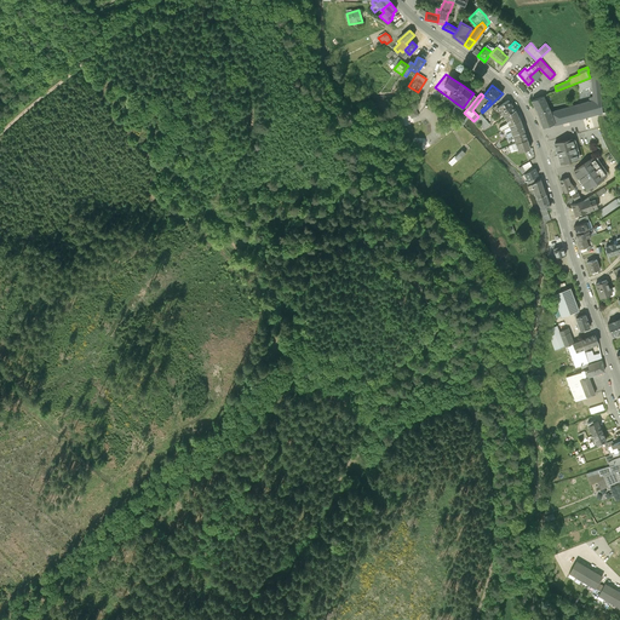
[(477,97),(472,95),(464,107),(468,109),(477,97)]
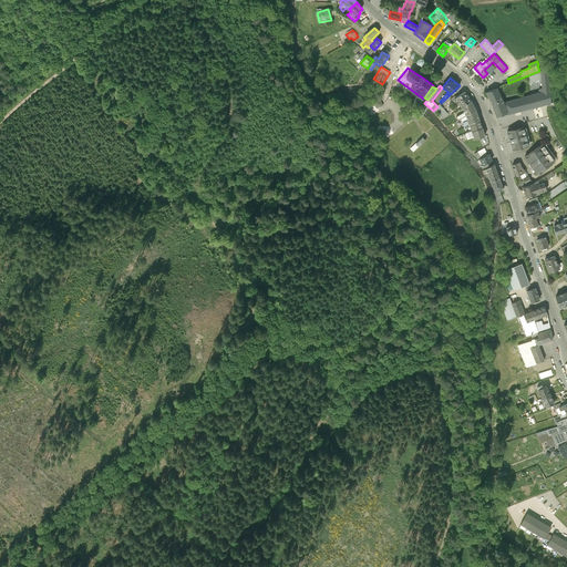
[(486,92),(492,103),(502,100),(497,88),(486,92)]
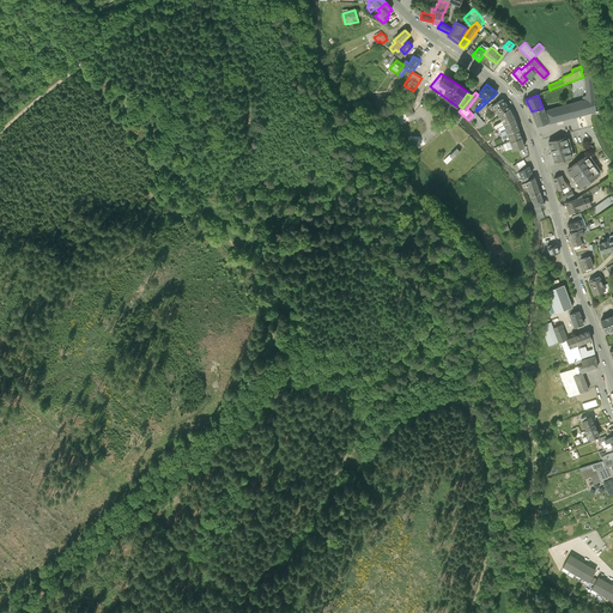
[(545,110),(542,108),(532,111),(538,126),(548,122),(548,123),(596,111),(594,97),(545,110)]
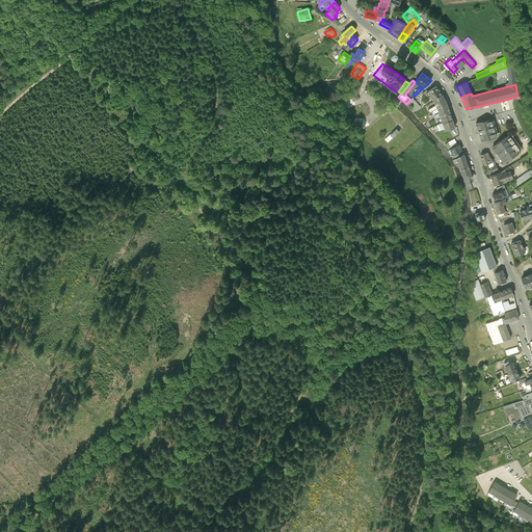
[(443,95),(436,86),(428,91),(427,90),(423,92),(426,98),(430,96),(433,101),(443,95)]
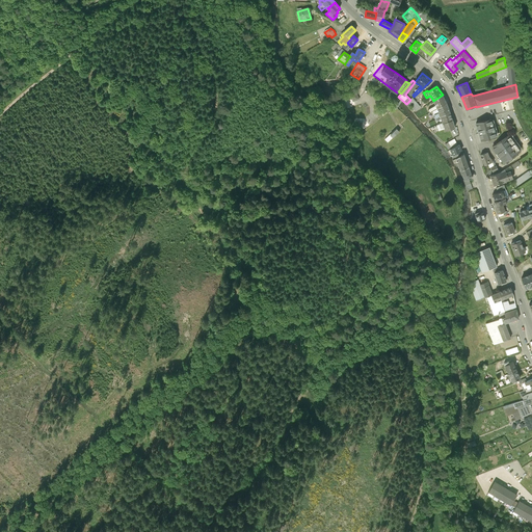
[(357,94),(350,97),(353,103),(360,100),(357,94)]
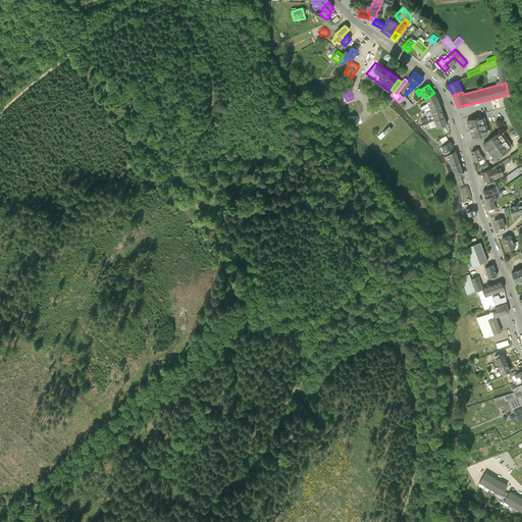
[(438,101),(434,93),(425,99),(428,103),(420,108),(421,111),(429,106),(438,101)]
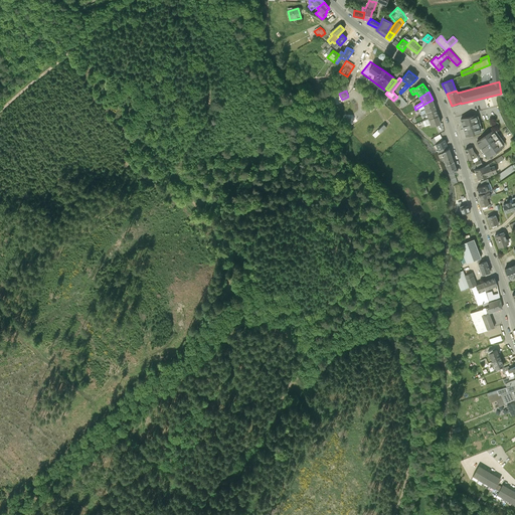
[(406,104),(399,95),(397,97),(393,101),(392,101),(396,105),(398,103),(401,108),(406,104)]
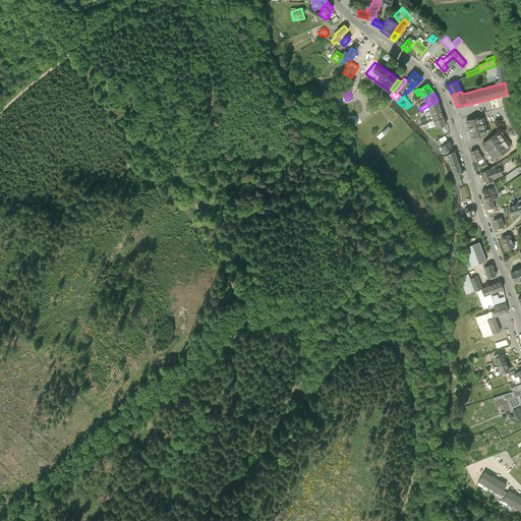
[(441,109),(438,101),(428,106),(430,110),(425,113),(426,116),(441,109)]
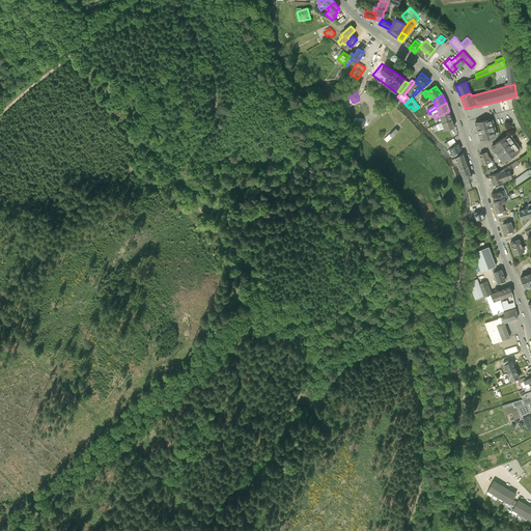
[(451,119),(449,111),(435,118),(436,121),(441,118),(442,122),(451,119)]
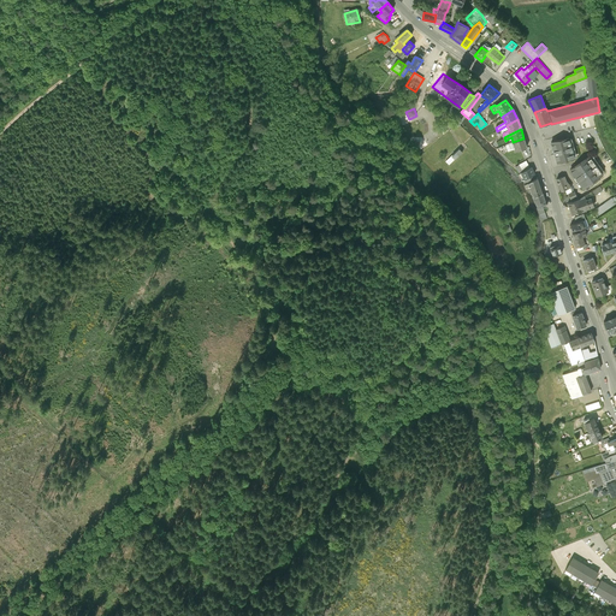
[(513,142),(508,144),(509,146),(514,144),(515,148),(516,152),(527,148),(523,138),(513,142)]
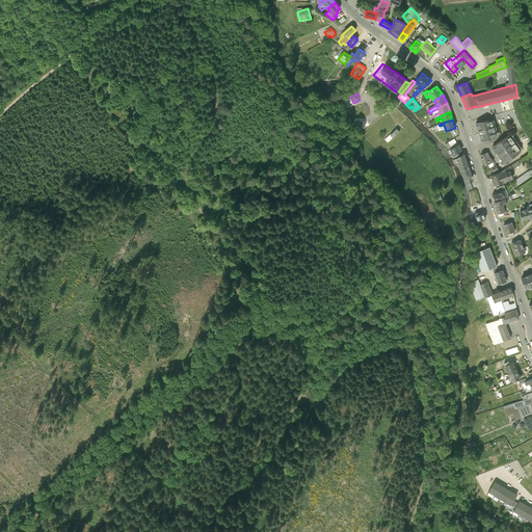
[(476,123),(481,140),(497,136),(491,120),(476,123)]
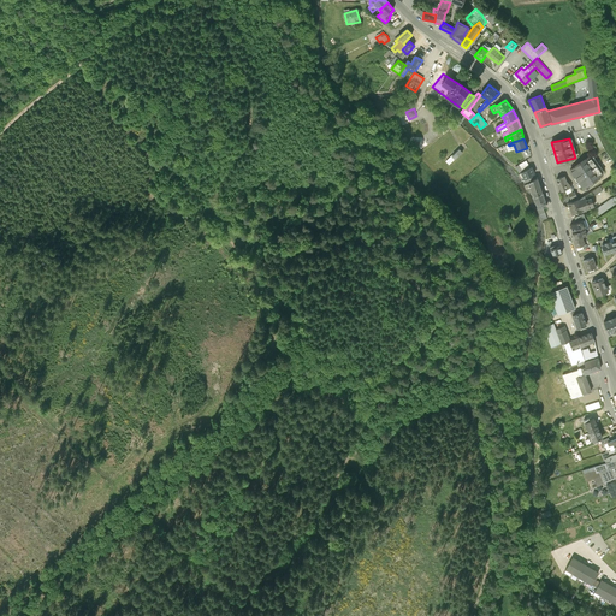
[(446,164),(449,166),(462,154),(460,150),(446,164)]
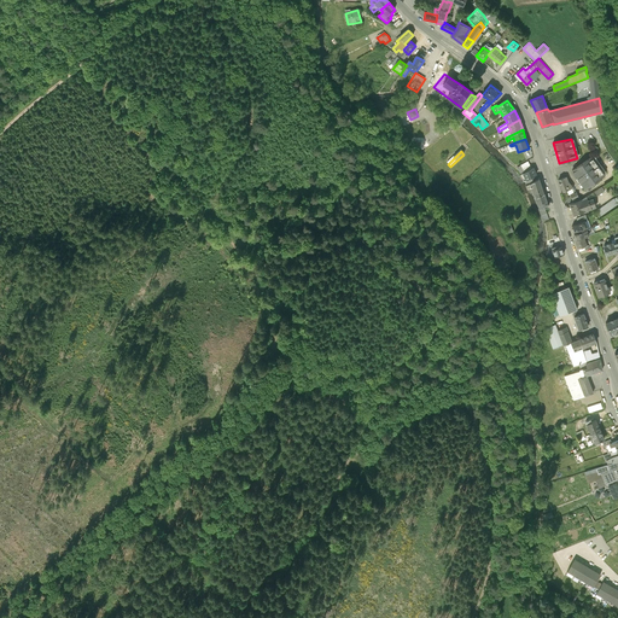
[(605,174),(593,156),(572,170),(586,188),(605,174)]
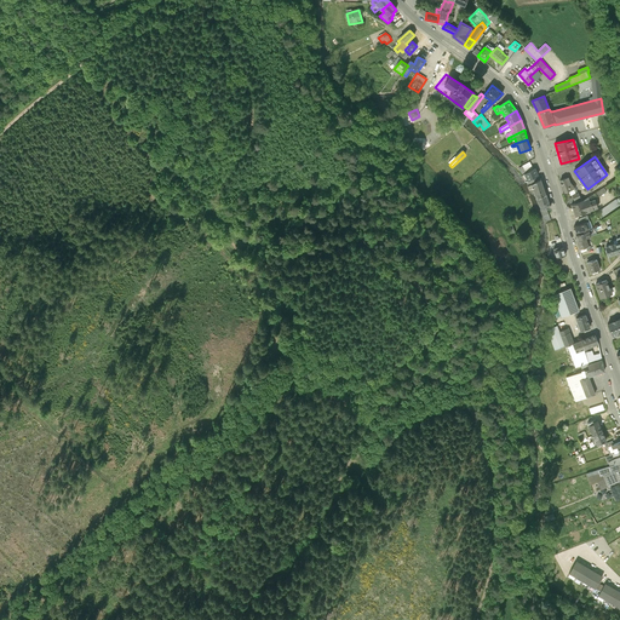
[(522,166),(527,173),(534,170),(529,162),(522,166)]
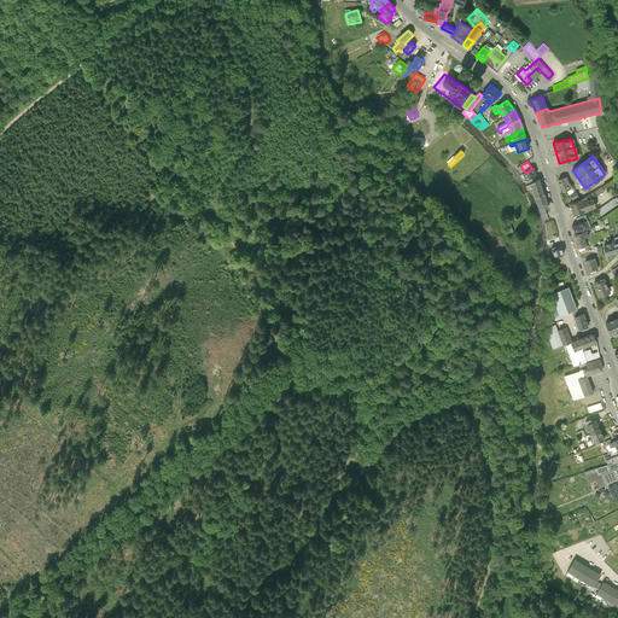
[(534,168),(532,169),(525,173),(520,176),(528,186),(534,182),(531,178),(536,175),(534,168)]
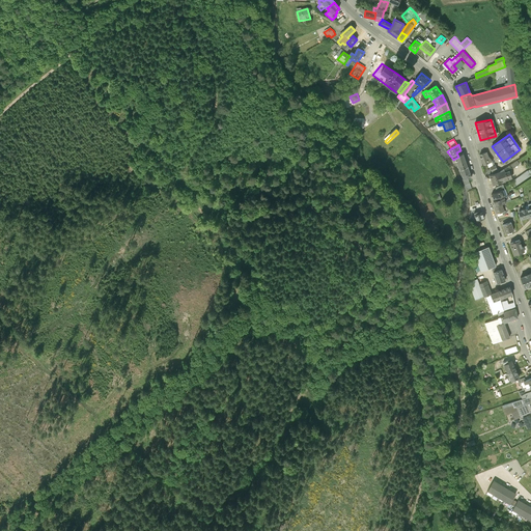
[(480,155),(484,165),(492,162),(493,162),(488,156),(486,151),(480,155)]
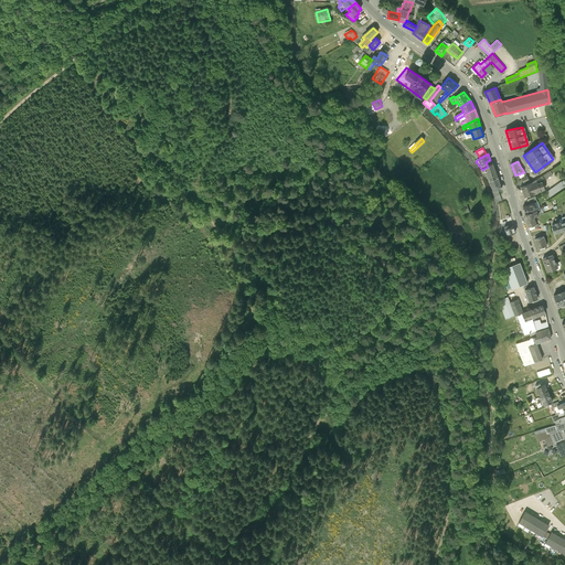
[(498,178),(493,163),(488,167),(482,170),(481,170),(483,174),(484,174),(484,177),(486,177),(487,178),(489,182),(490,181),(498,178)]
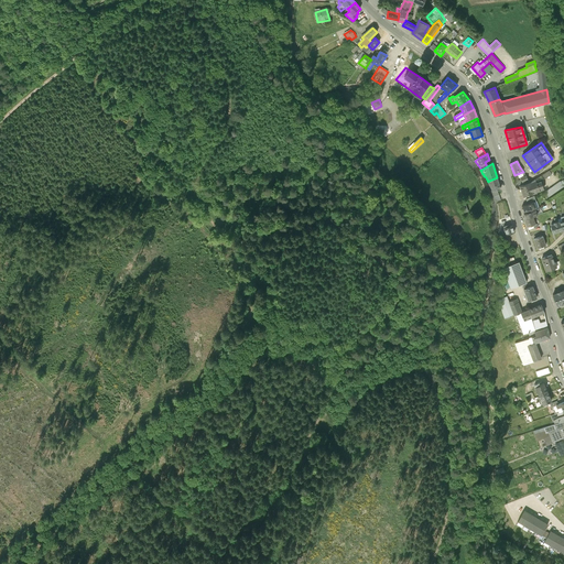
[(538,184),(552,174),(550,171),(531,183),(523,185),(520,186),(524,196),(544,188),(542,184),(538,185),(538,184)]
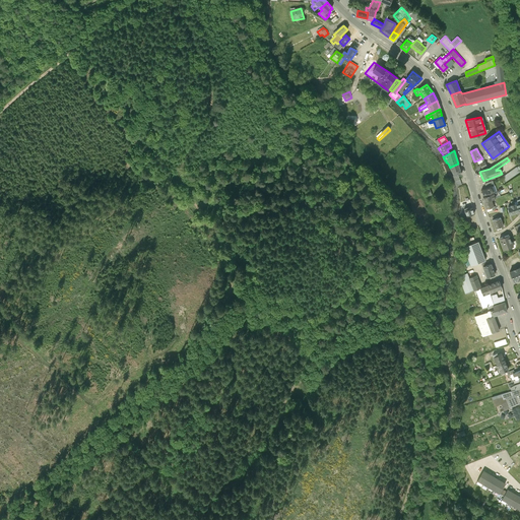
[(480,164),(482,171),(490,169),(488,166),(486,166),(485,161),(482,158),(481,158),(483,163),(480,164)]
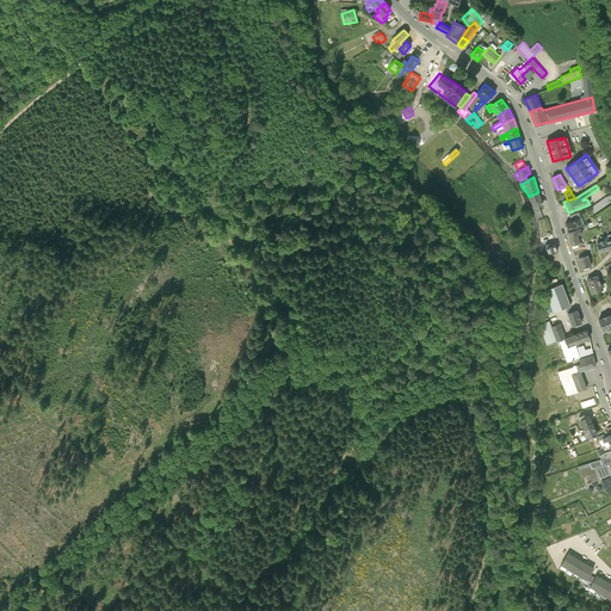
[(530,196),(535,208),(537,207),(543,205),(538,192),(530,196)]
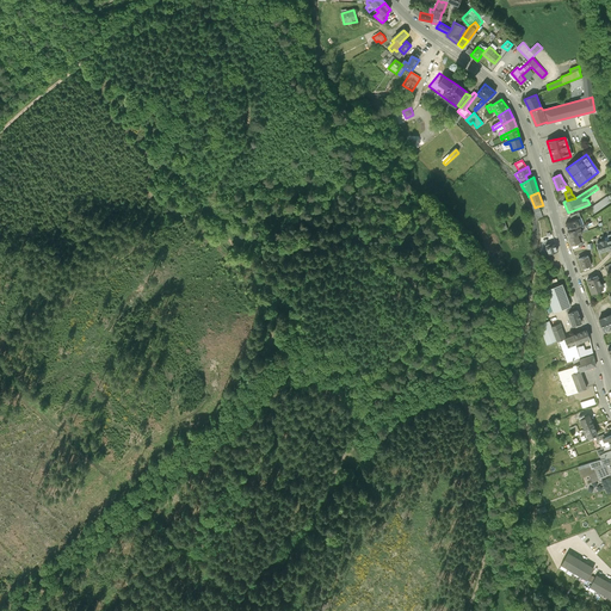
[(591,208),(594,213),(610,202),(606,197),(591,208)]
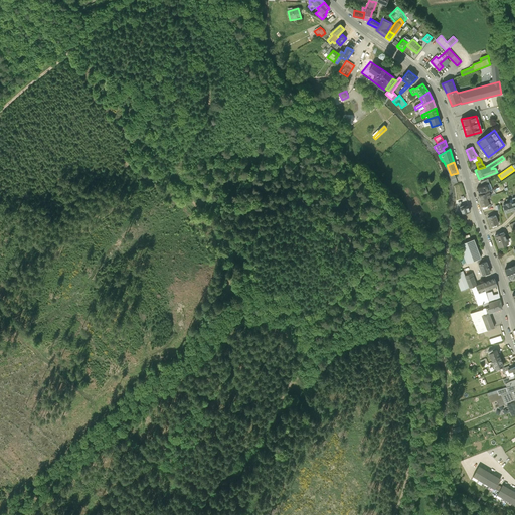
[(477,188),(479,195),(490,191),(488,184),(482,186),(477,188)]
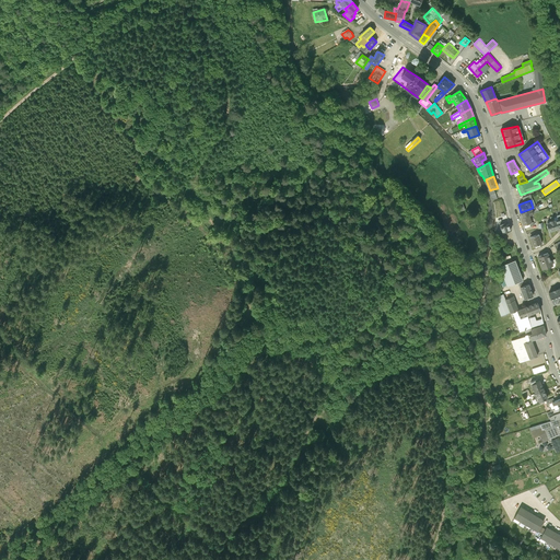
[(521,218),(529,214),(534,213),(533,210),(537,209),(536,207),(533,208),(521,212),(520,212),(521,214),(520,214),(521,218)]
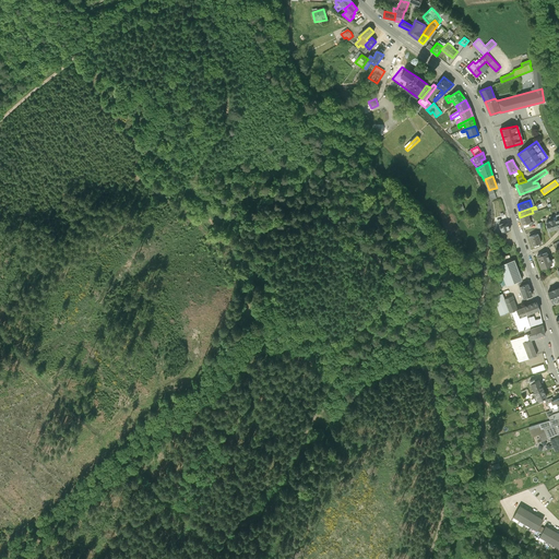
[(531,222),(528,214),(520,217),(523,225),(528,223),(530,226),(533,225),(532,222),(531,222)]
